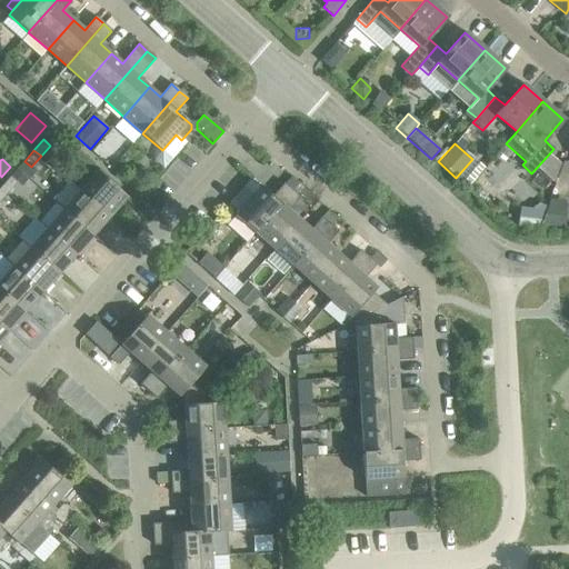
[(17,169),(10,177),(17,183),(21,187),(28,179),(17,169)]
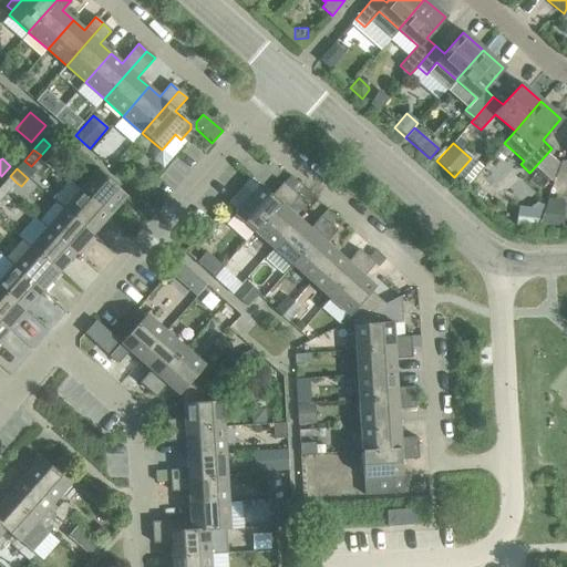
[(98,171),(80,191),(109,216),(126,196),(98,171)]
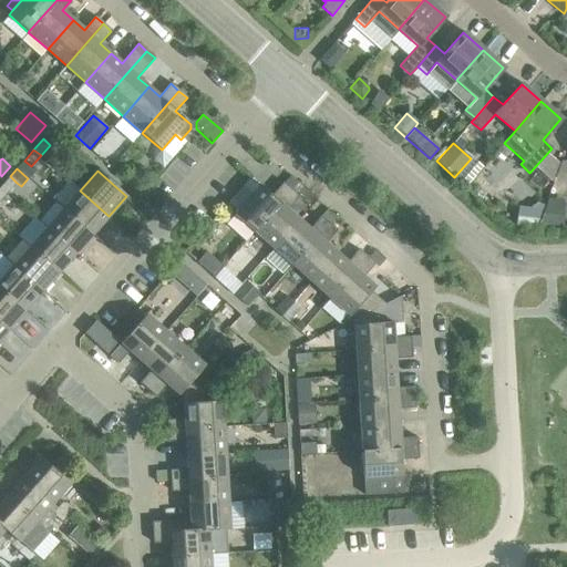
[(10,176),(0,187),(7,193),(17,183),(10,176)]
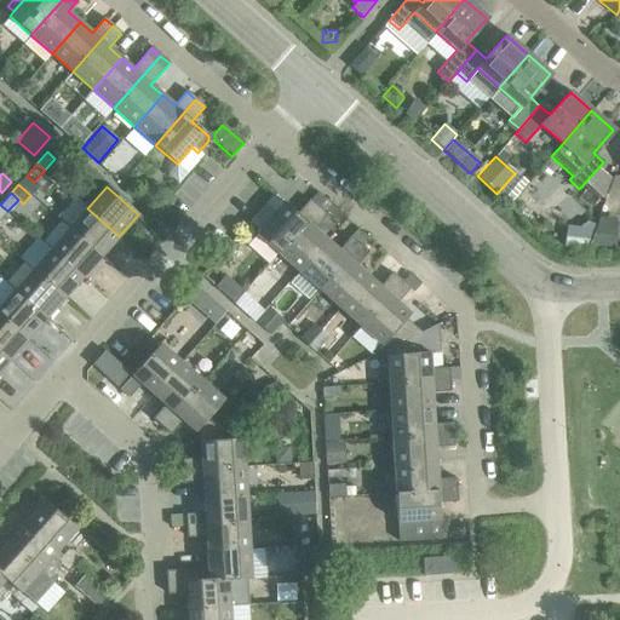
[(273,196),(250,222),(259,230),(282,205),(273,196)]
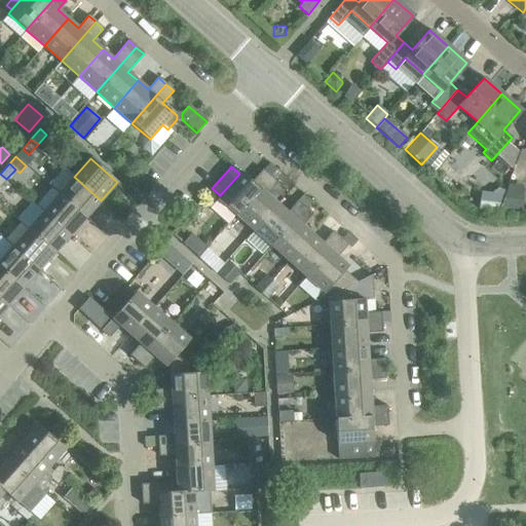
[(217,198),(235,215),(270,176),(262,170),(252,182),(240,172),(239,174),(220,195),(217,198)]
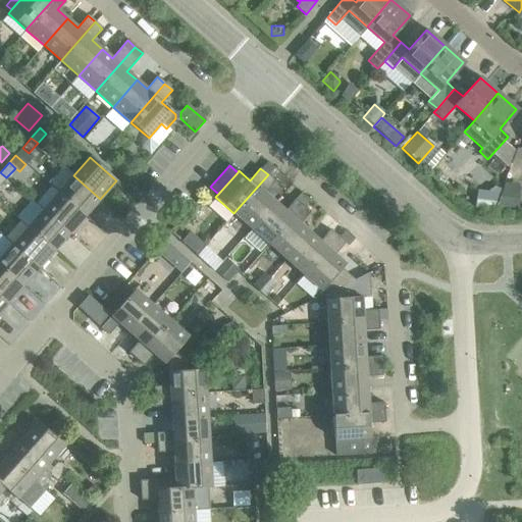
[(233,213),(251,228),(274,202),(264,193),(275,181),(268,174),(233,213)]
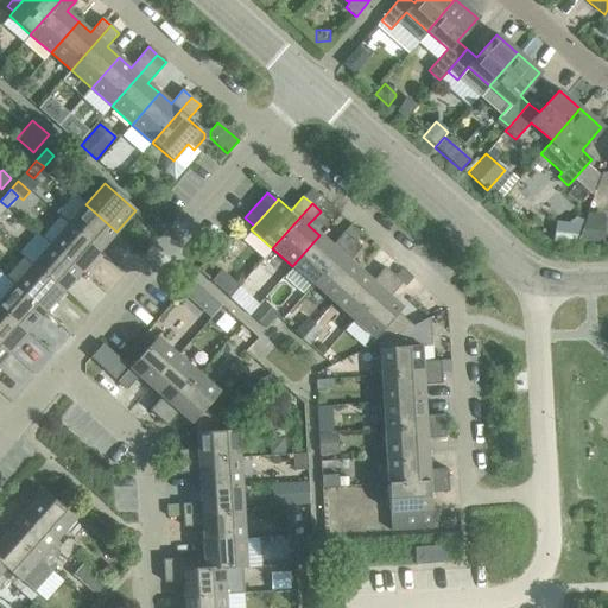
[(86,204),(68,225),(99,252),(116,232),(86,204)]
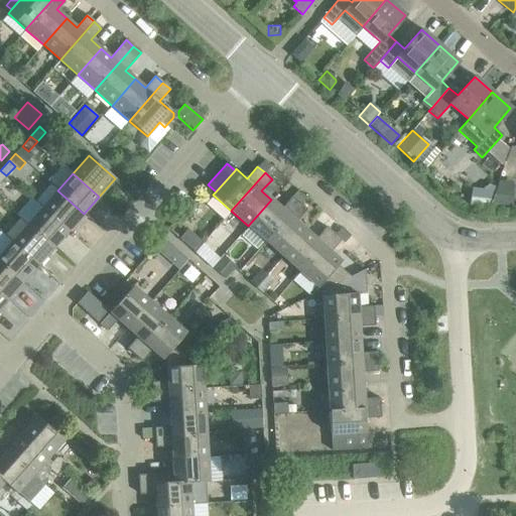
[(57,190),(42,208),(69,231),(84,214),(57,190)]
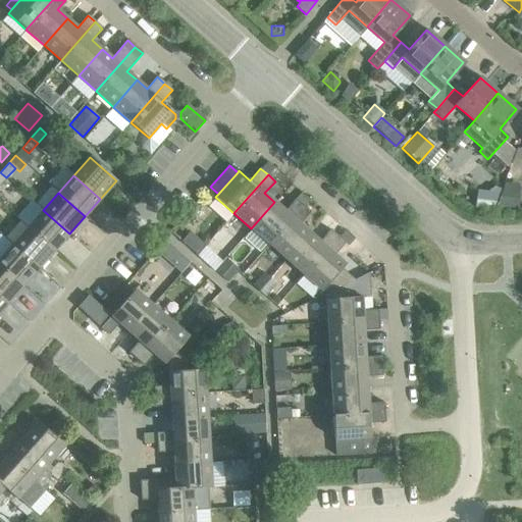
[(476,197),(474,207),(493,207),(497,199),(476,197)]
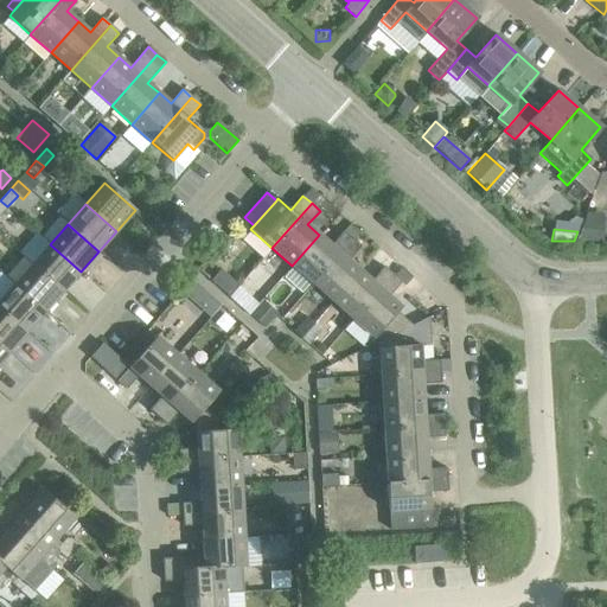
[(292,266),(312,283),(352,240),(344,231),(331,246),(319,235),(292,266)]
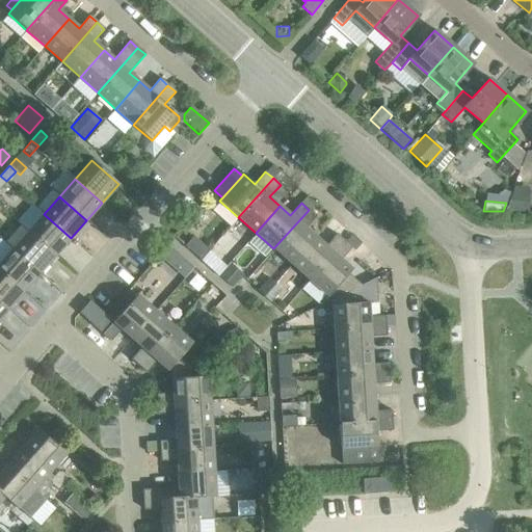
[(508,203),(504,211),(528,211),(528,203),(508,203)]
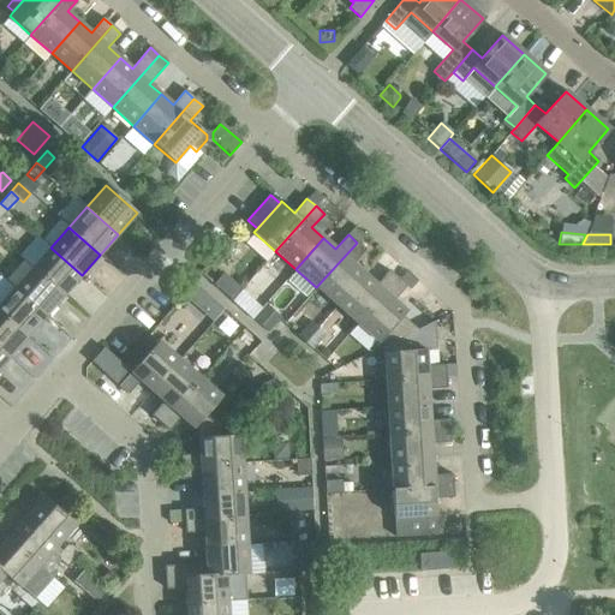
[(316,287),(336,305),(365,274),(353,264),(365,250),(357,243),(316,287)]
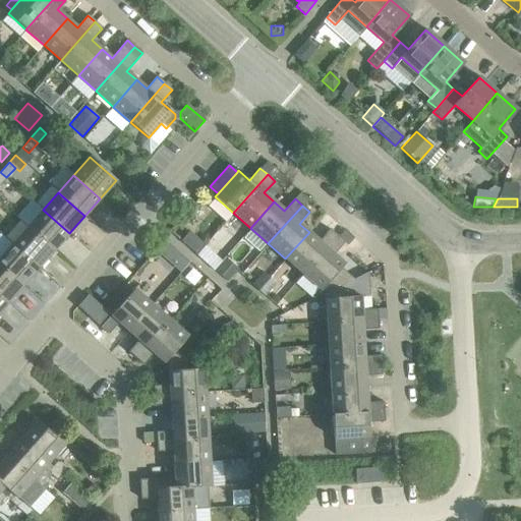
[(43,210),(27,227),(54,250),(69,233),(43,210)]
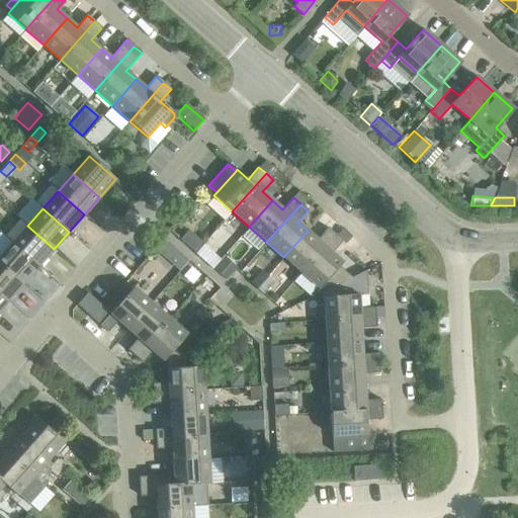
[(27,226),(12,243),(38,266),(54,249),(27,226)]
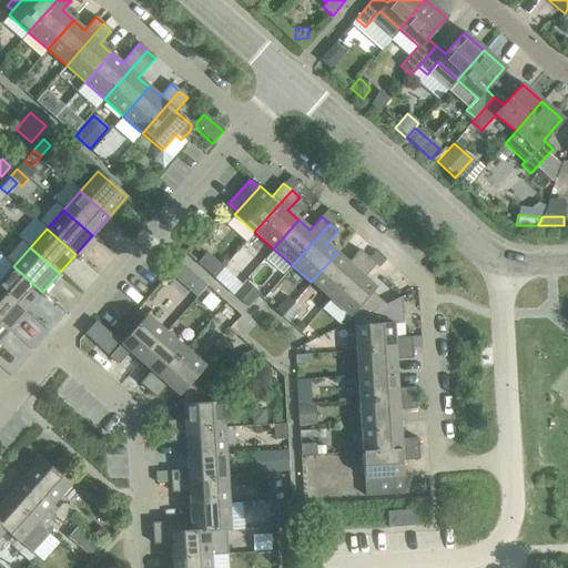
[(311,282),(331,300),(367,257),(359,250),(347,263),(337,253),(311,282)]
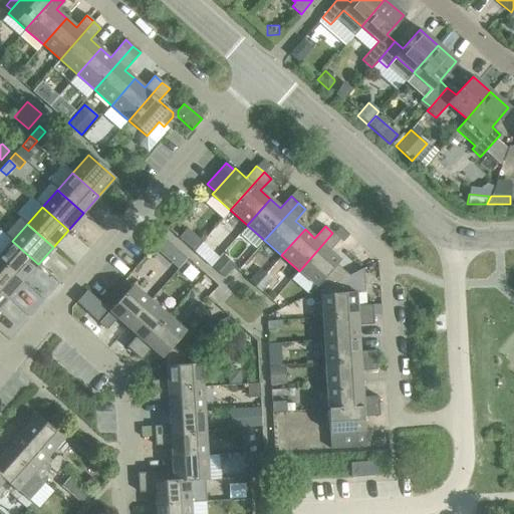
[(299,271),(320,289),(348,275),(336,264),(339,260),(329,251),(339,239),(332,233),(299,271)]
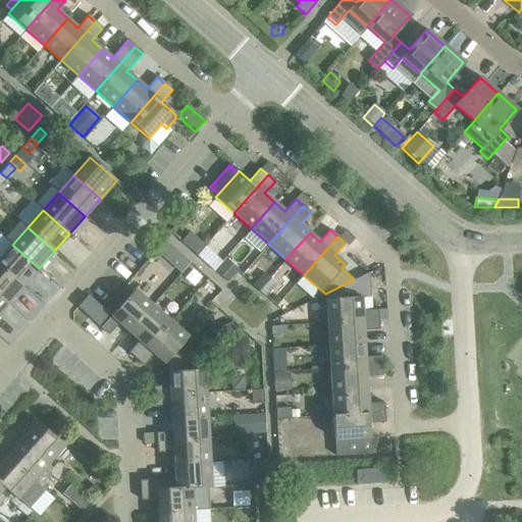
[(12,245),(0,258),(0,265),(23,285),(39,268),(12,245)]
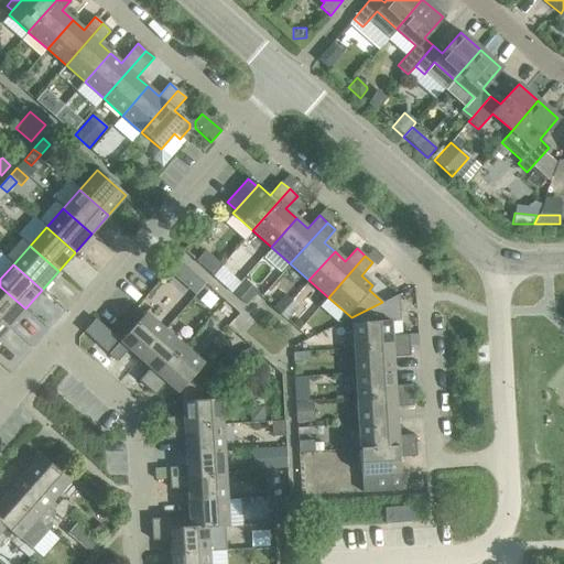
[(242,280),(231,293),(246,305),(257,293),(242,280)]
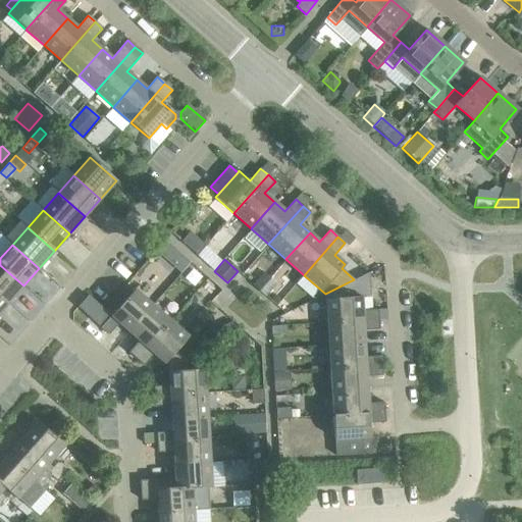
[(0,265),(0,296),(7,303),(23,285),(0,265)]
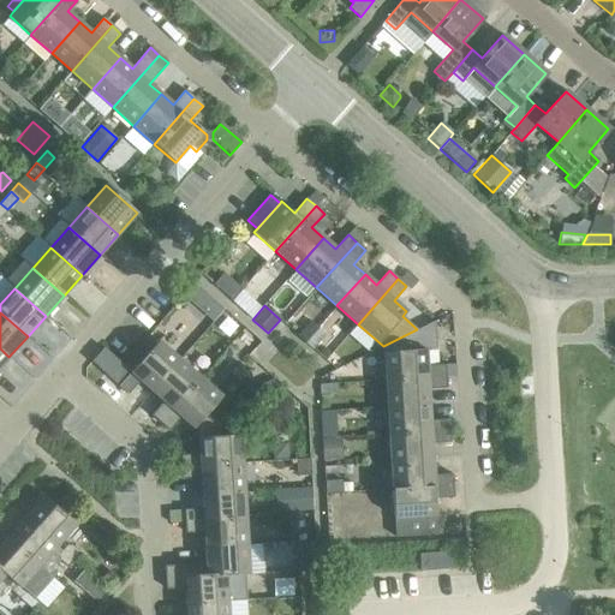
[(310,322),(298,335),(305,342),(317,328),(310,322)]
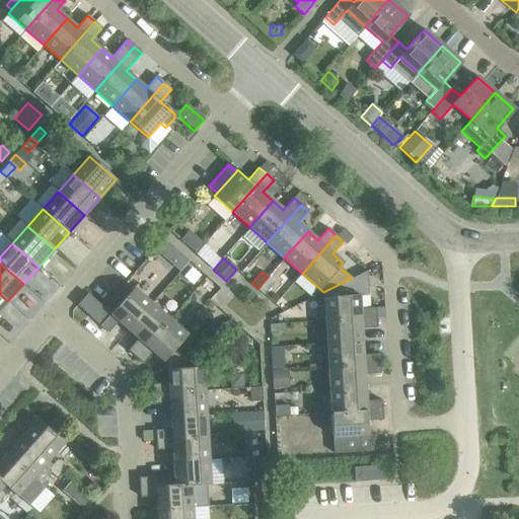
[(268,277),(257,289),(265,295),(275,283),(268,277)]
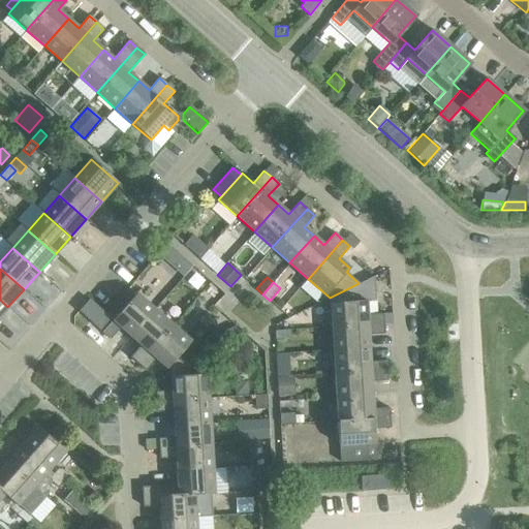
[(330,298),(332,328),(383,324),(382,314),(367,315),(366,301),(360,301),(359,283),(330,298)]
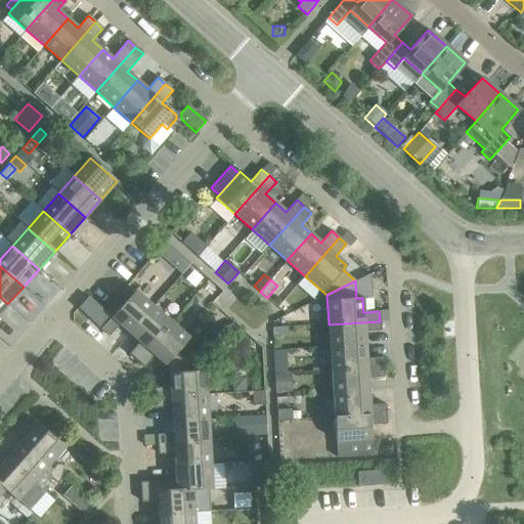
[(119,324),(129,334),(153,306),(135,291),(132,294),(127,289),(105,312),(108,315),(111,317),(100,330),(108,337),(119,324)]
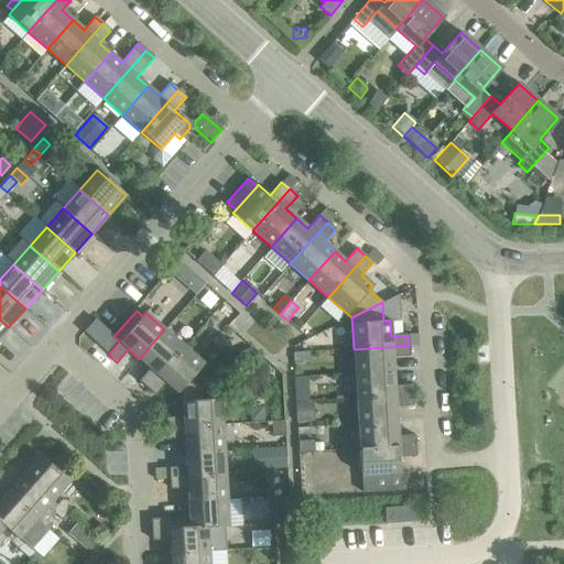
[(84,333),(106,353),(117,339),(114,336),(95,320),(84,333)]
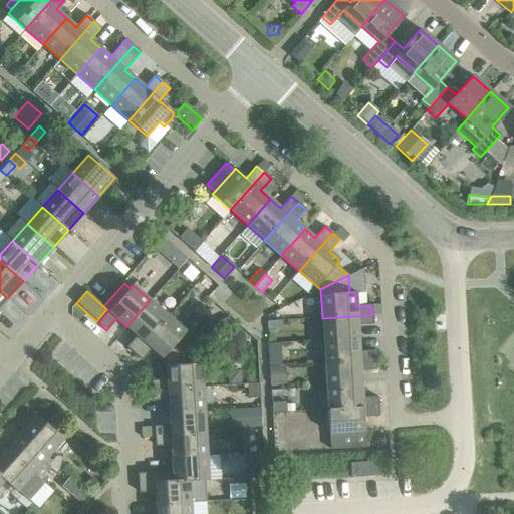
[(126,347),(134,353),(167,316),(150,300),(126,327),(137,335),(126,347)]
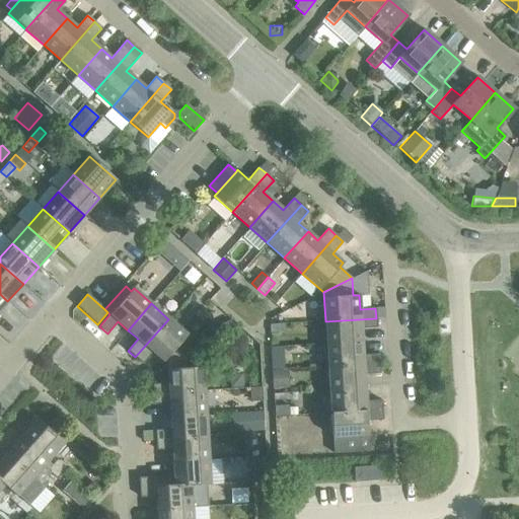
[(325,321),(326,345),(362,342),(361,328),(377,327),(376,318),(325,321)]
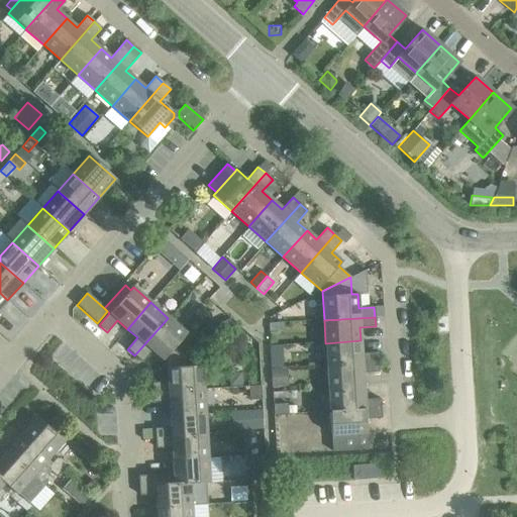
[(152,350),(167,364),(184,354),(175,346),(186,333),(168,318),(134,355),(141,363),(152,350)]
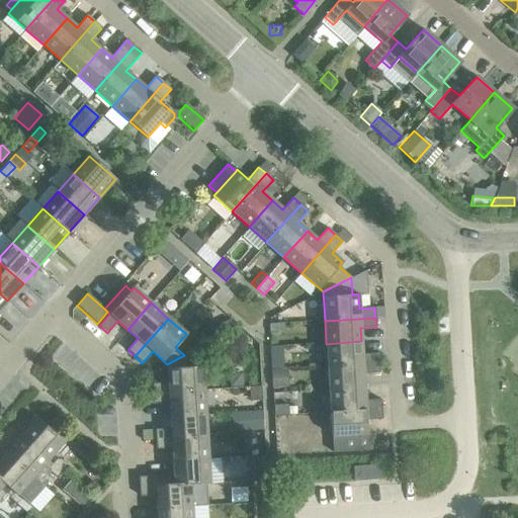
[(230,322),(221,325),(225,333),(234,330),(230,322)]
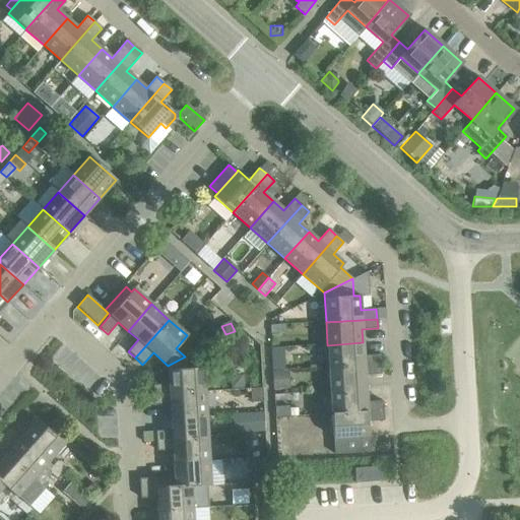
[(280,325),(270,326),(270,334),(281,333),(280,325)]
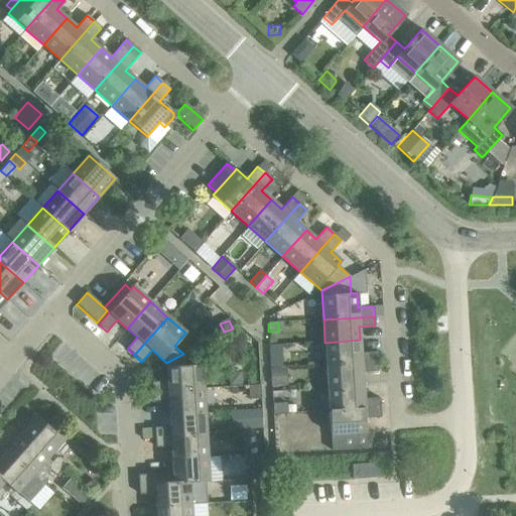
[(325,343),(326,365),(377,362),(376,353),(361,354),(360,340),(325,343)]
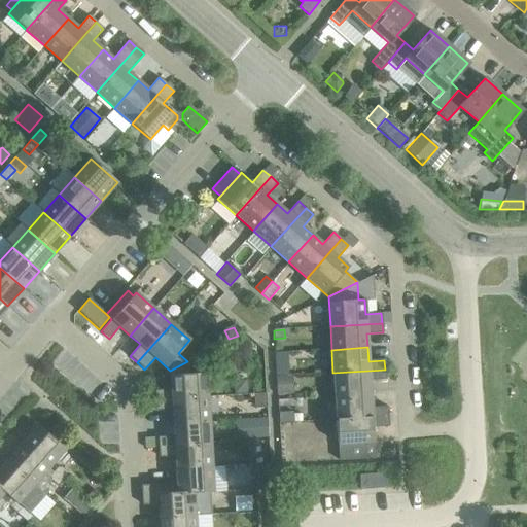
[(154,390),(155,400),(207,397),(206,373),(188,374),(187,361),(170,371),(171,389),(154,390)]
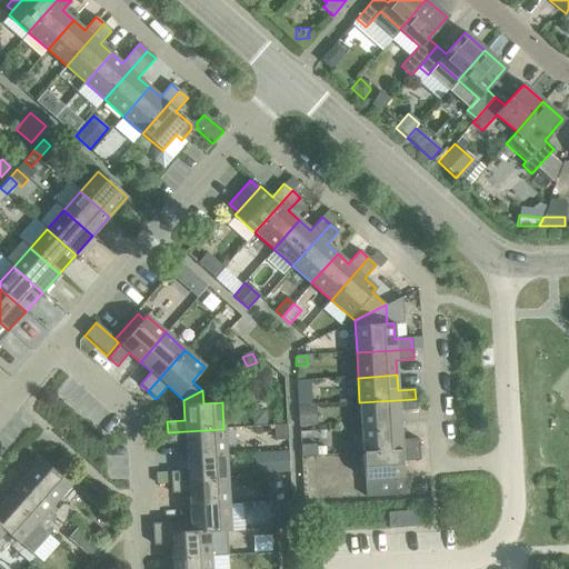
[(359,402),(361,428),(400,426),(399,411),(417,410),(416,399),(359,402)]
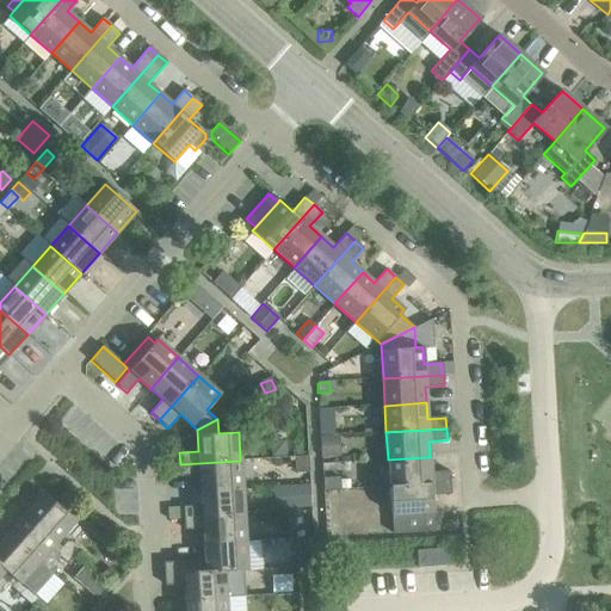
[(334,436),(320,436),(321,458),(340,458),(339,434),(334,436)]
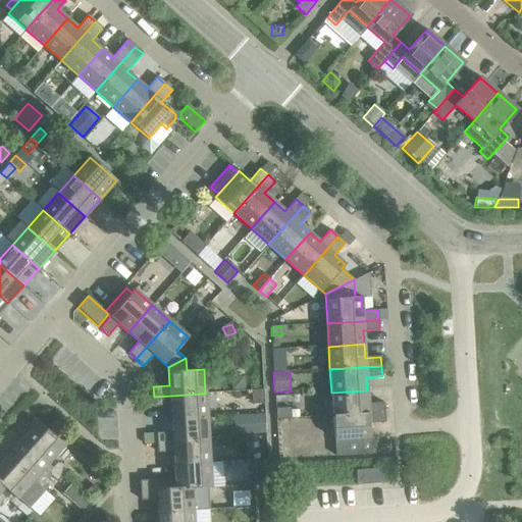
[(235,377),(230,380),(231,390),(245,389),(244,376),(235,377)]
